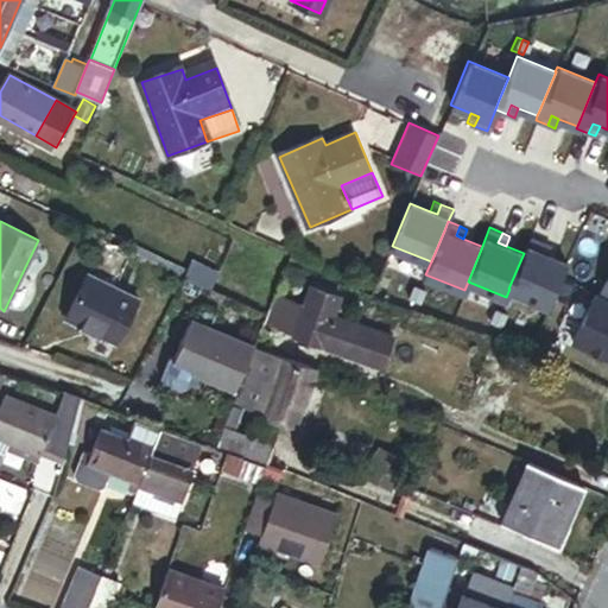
[(550,304),(568,260),(548,252),(539,249),(543,240),(531,235),(524,253),(508,289),(510,289),(550,304)]
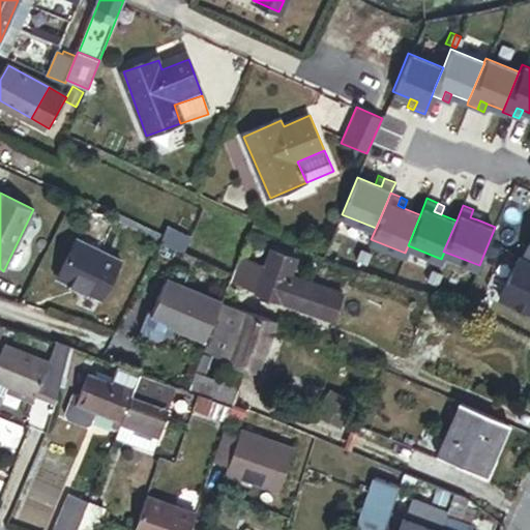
[(470,217),(477,219),(480,211),(473,209),(470,217)]
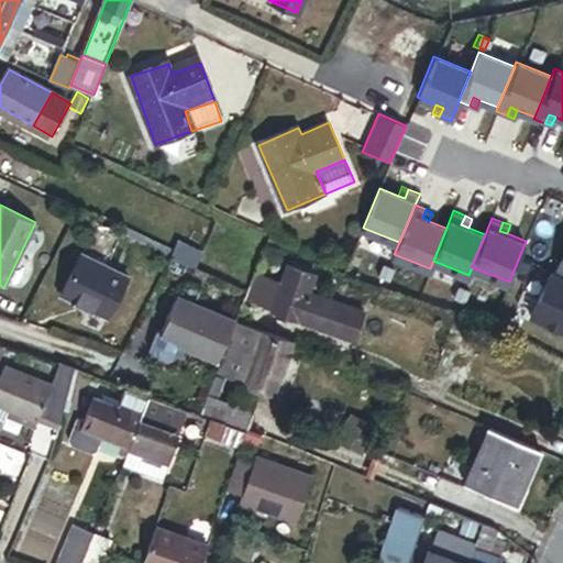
[(130,277),(79,253),(59,295),(109,319),(130,277)]
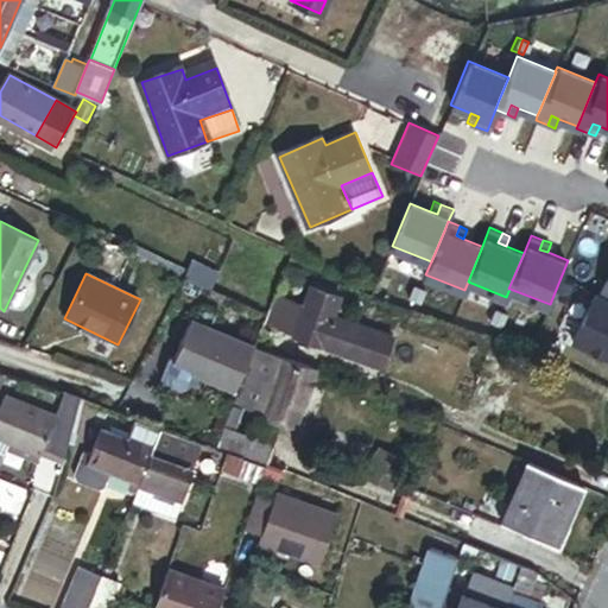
[(336,310),(341,295),(311,285),(304,306),(295,334),(324,343),(336,310)]
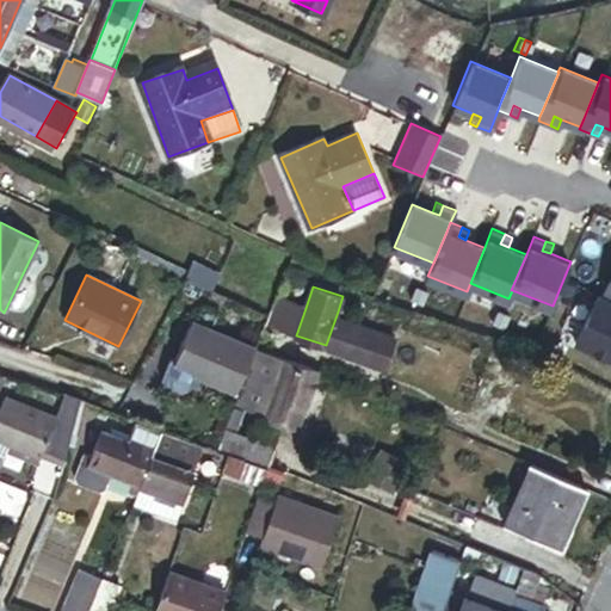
[(610,294),(599,289),(575,339),(610,355),(610,294)]
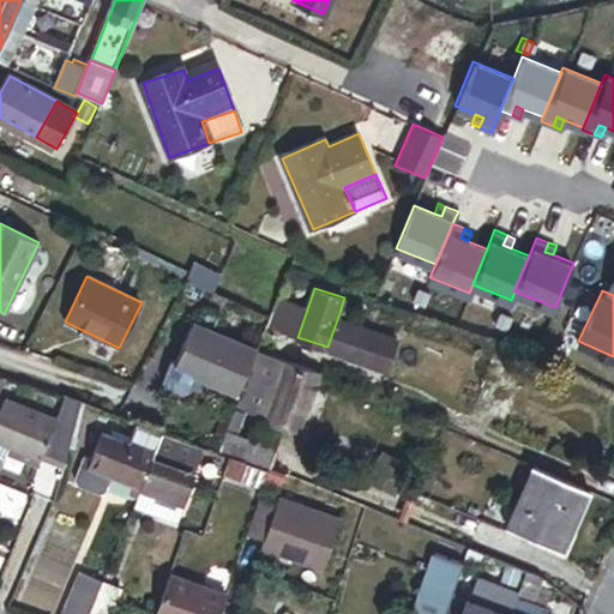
[(298,337),(307,309),(280,300),(270,327),(298,337)]
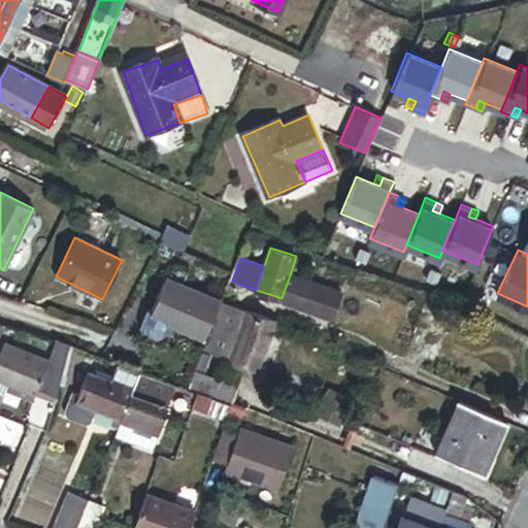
[(341,287),(292,269),(282,298),(331,316),(341,287)]
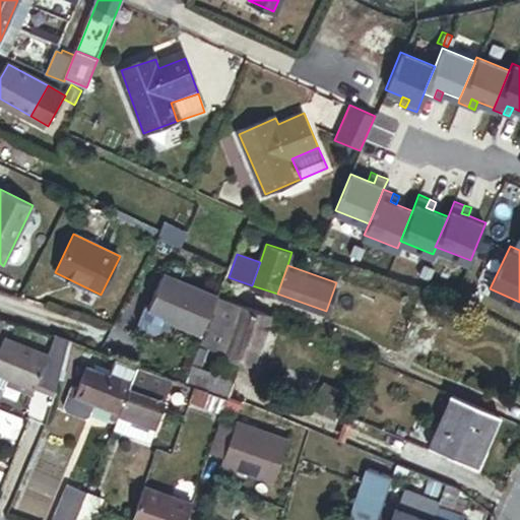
[(167,318),(174,320),(173,323),(201,335),(218,296),(164,273),(148,310),(167,318)]
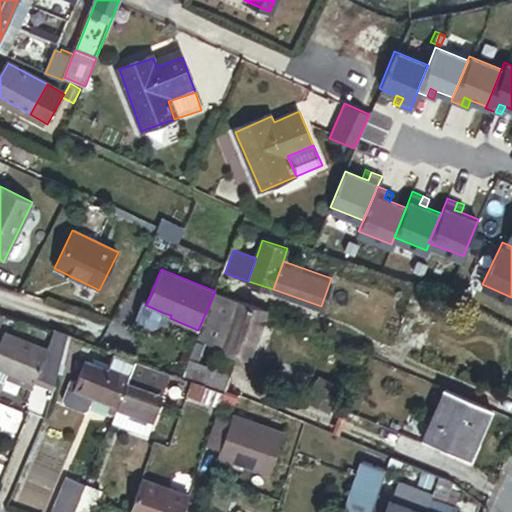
[(265,311),(240,302),(225,345),(238,350),(250,354),(265,311)]
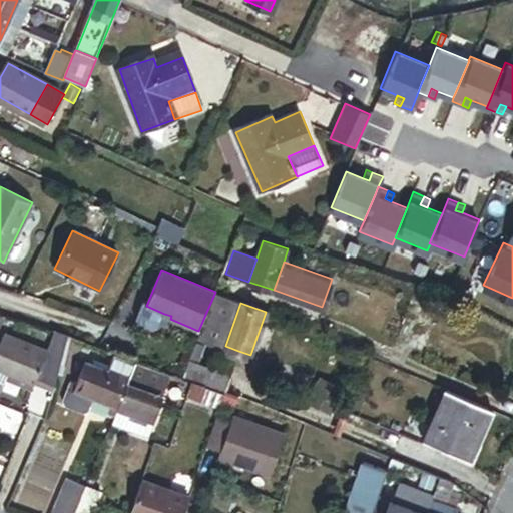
[(53,394),(66,338),(54,334),(48,349),(4,331),(0,341),(0,372),(8,376),(34,386),(53,394)]
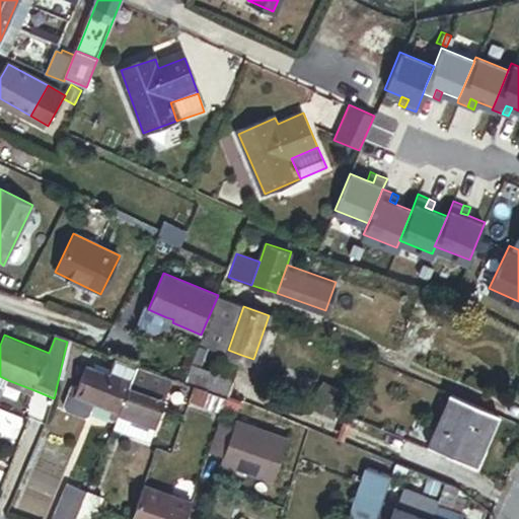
[(207,353),(195,348),(182,382),(201,388),(227,398),(233,382),(201,370),(207,353)]
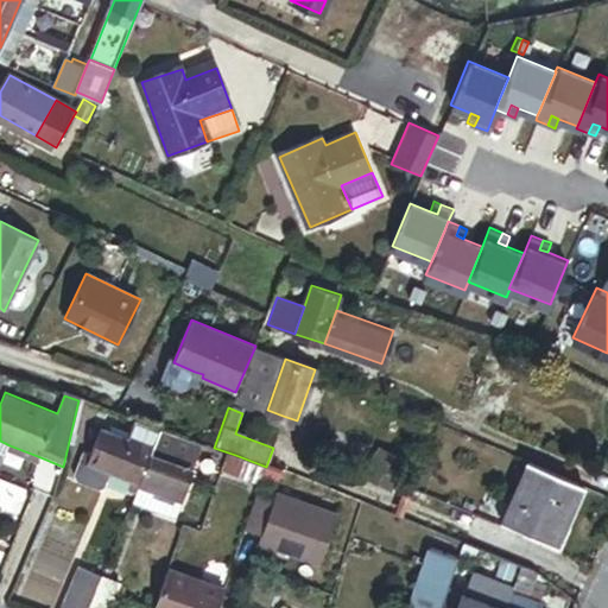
[(283,416),(267,410),(265,417),(280,423),(283,416)]
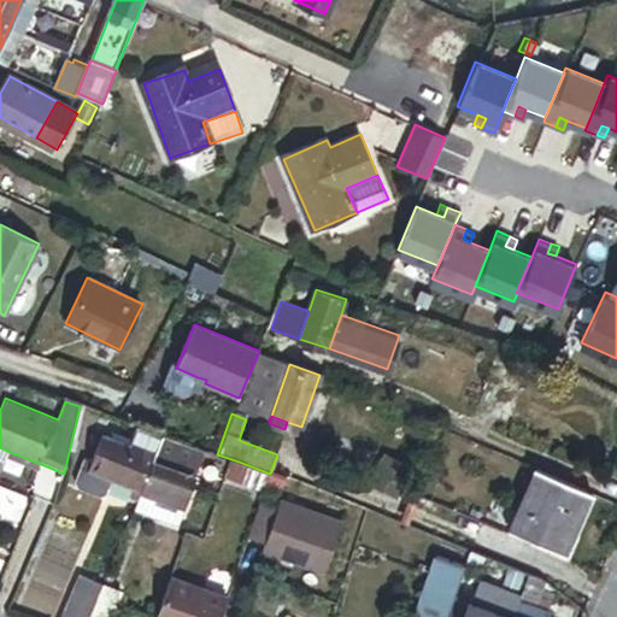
[(164,436),(139,427),(129,448),(103,438),(92,464),(87,462),(77,483),(80,489),(100,497),(105,495),(111,480),(134,488),(129,498),(136,501),(141,492),(164,436)]
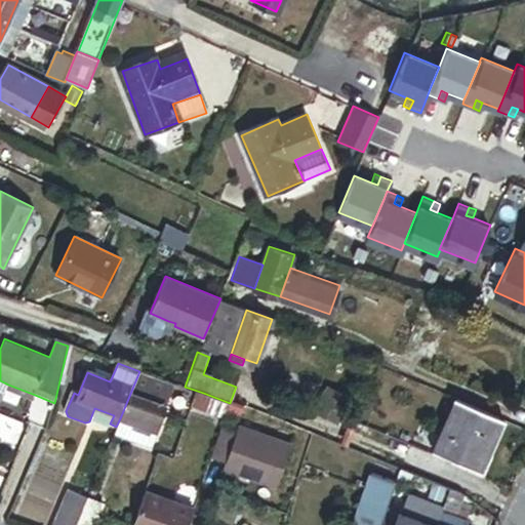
[(176,384),(139,371),(120,418),(131,422),(125,439),(151,448),(176,384)]
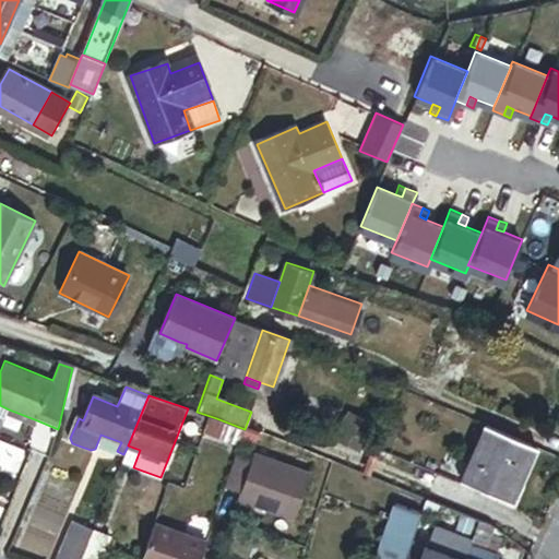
[(9,409),(7,416),(34,427),(37,420),(9,409)]
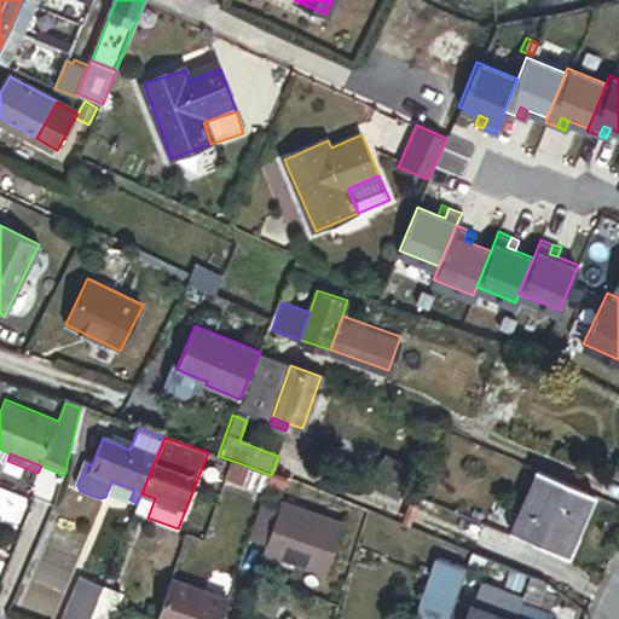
[(271,475),(239,463),(232,481),(265,493),(271,475)]
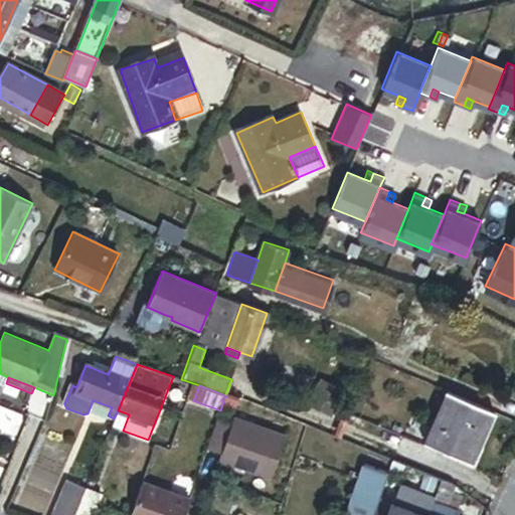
[(473,463),(494,412),(448,392),(425,443),(473,463)]
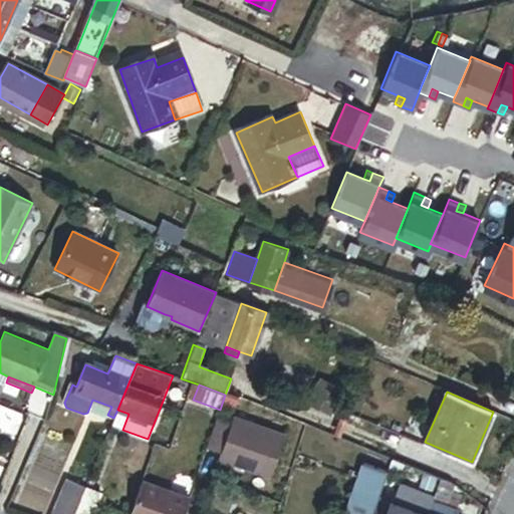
[(239,400),(227,395),(219,419),(231,423),(233,417),(239,400)]
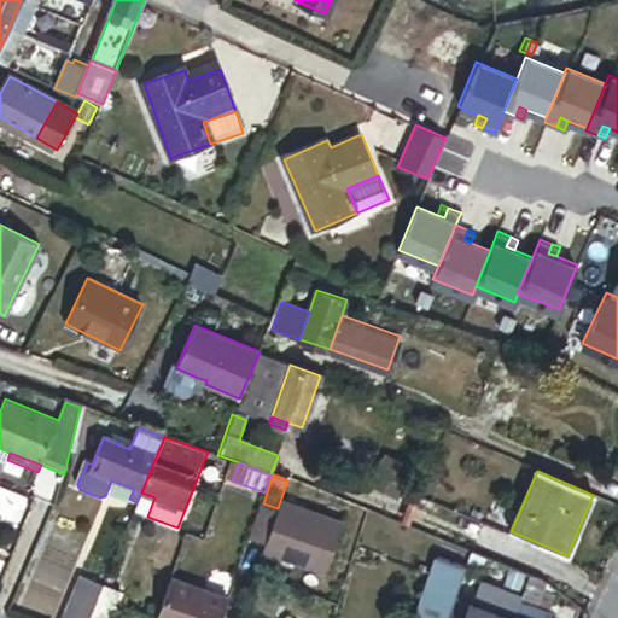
[(133,511),(147,517),(155,497),(141,493),(136,502),(133,511)]
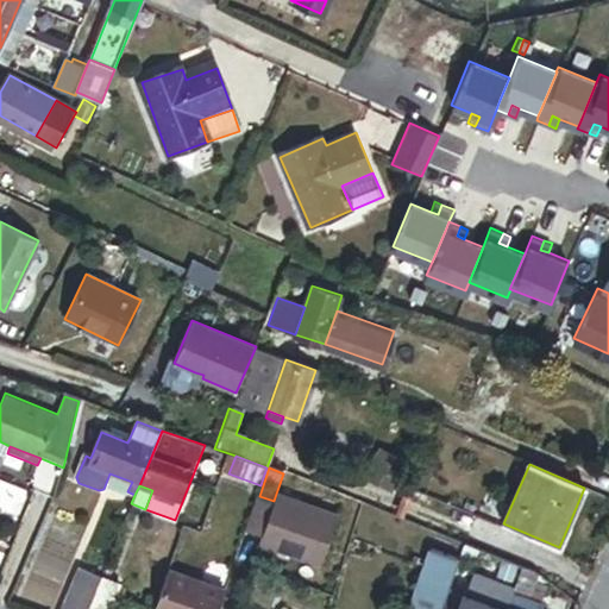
[(274,501),(259,496),(248,532),(262,537),(259,544),(320,565),(338,515),(276,494),(274,501)]
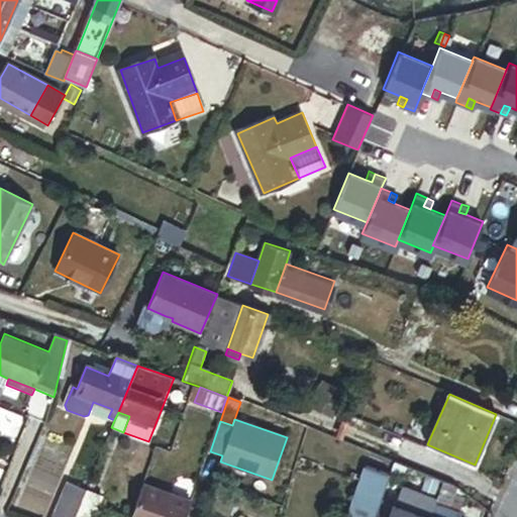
[(377,516),(389,487),(395,473),(374,464),(353,516),(377,516)]
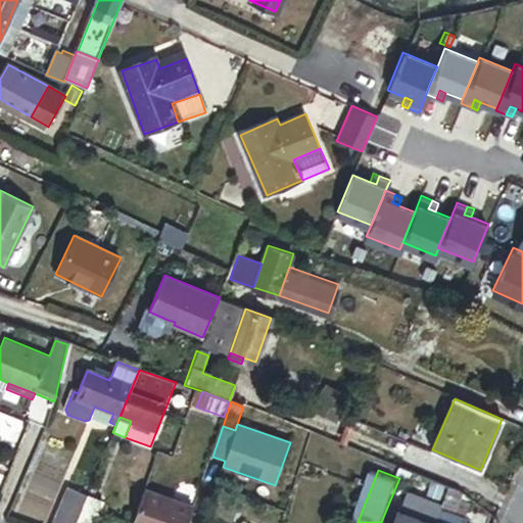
[(440,504),(447,486),(446,486),(432,481),(425,497),(440,504)]
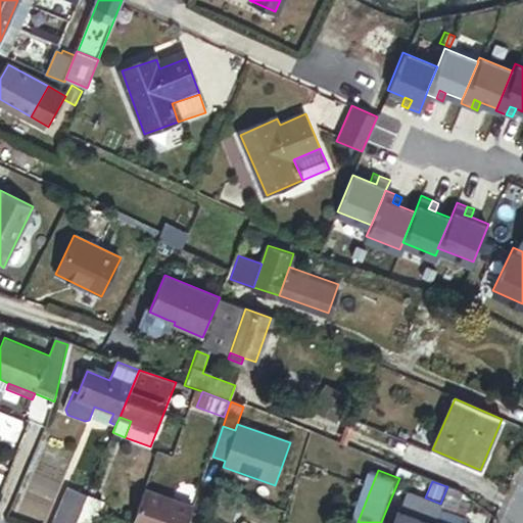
[(457,517),(465,493),(447,486),(440,504),(438,510),(457,517)]
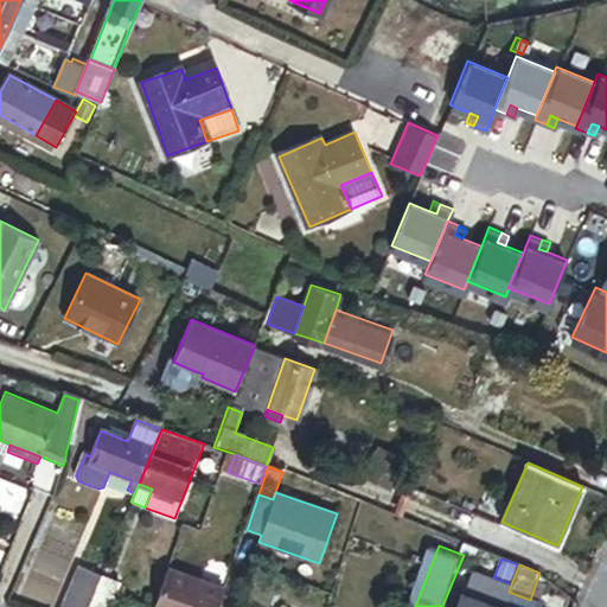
[(78,568),(63,606),(85,606),(94,589),(98,576),(78,568)]
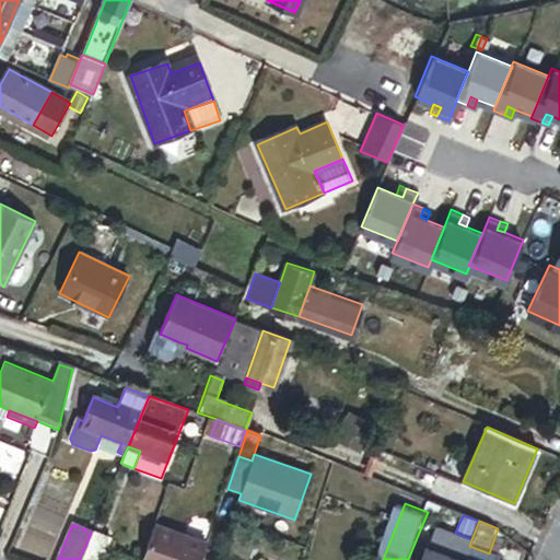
[(201,559),(209,541),(155,524),(142,559),(201,559)]
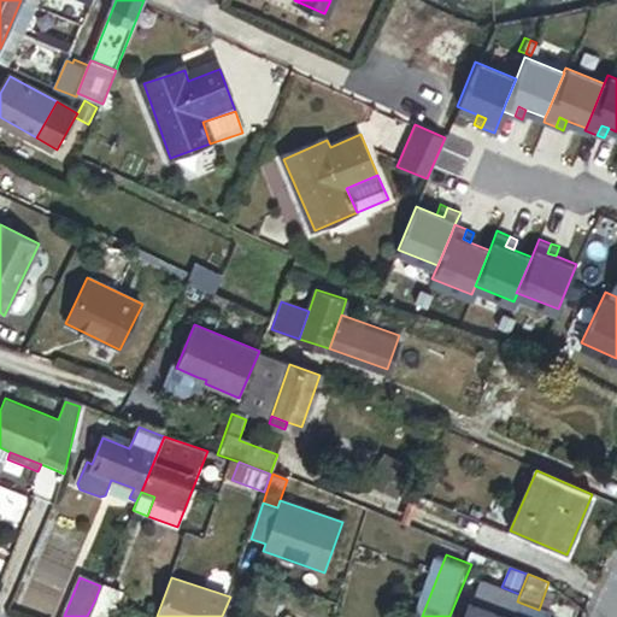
[(450,616),(511,616),(517,601),(464,581),(450,616)]
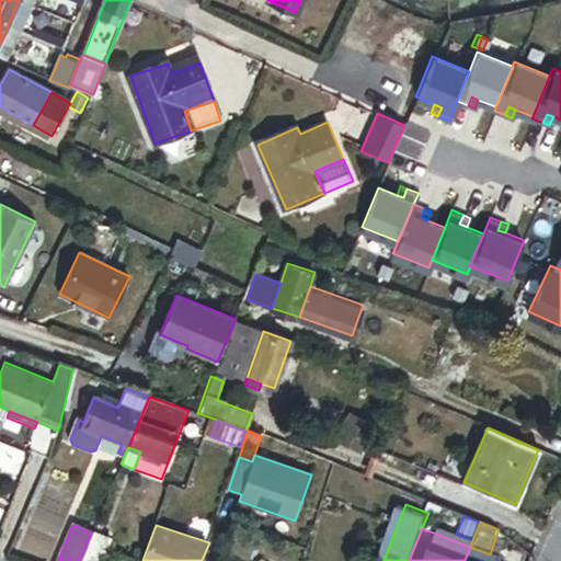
[(107,539),(91,533),(87,545),(103,551),(107,539)]
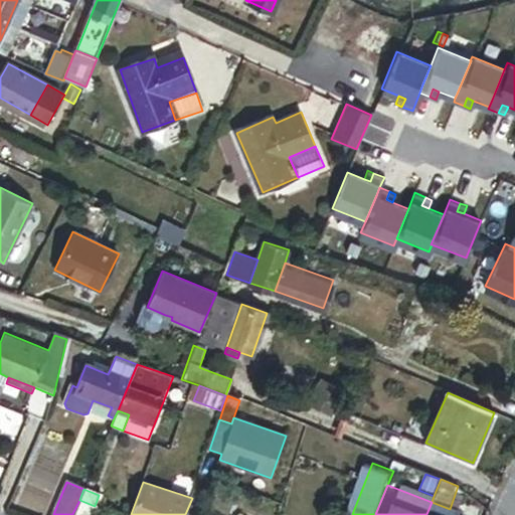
[(91,514),(95,506),(79,500),(72,514),(91,514)]
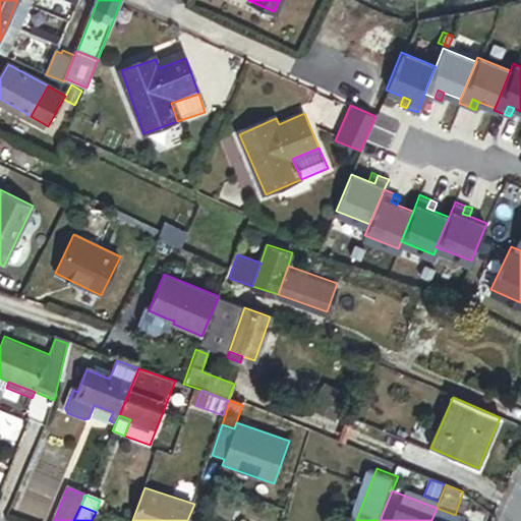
[(459,520),(461,517),(455,515),(437,508),(431,520),(459,520)]
